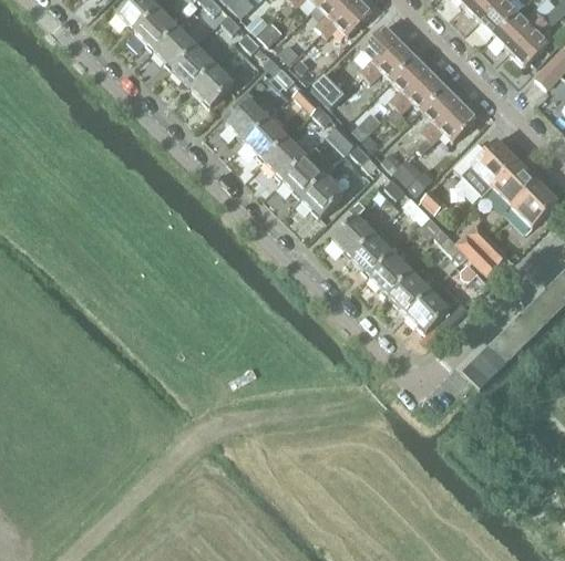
[(129,0),(116,12),(135,32),(158,9),(149,0),(129,0)]
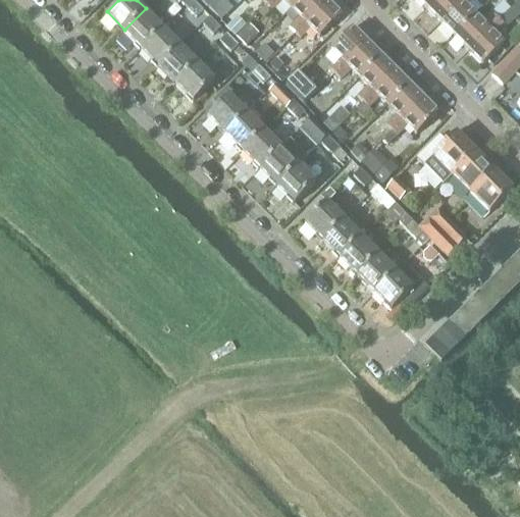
[(186,3),(198,14),(204,7),(197,0),(189,0),(186,3)]
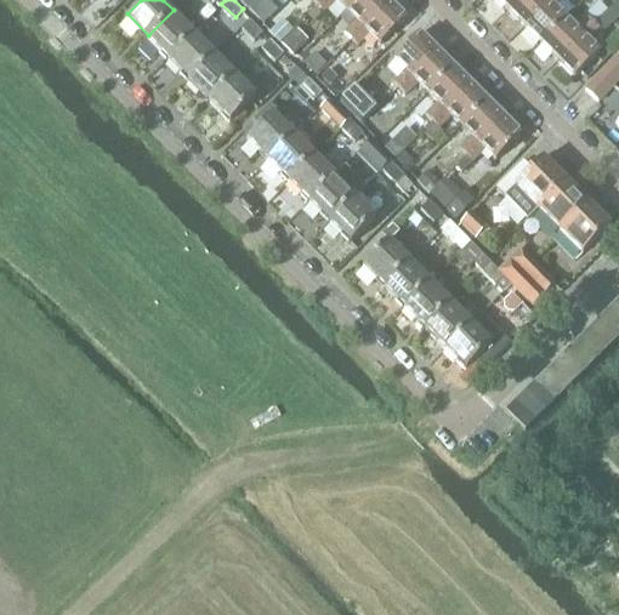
[(251,0),(248,4),(261,16),(273,5),(268,0),(251,0)]
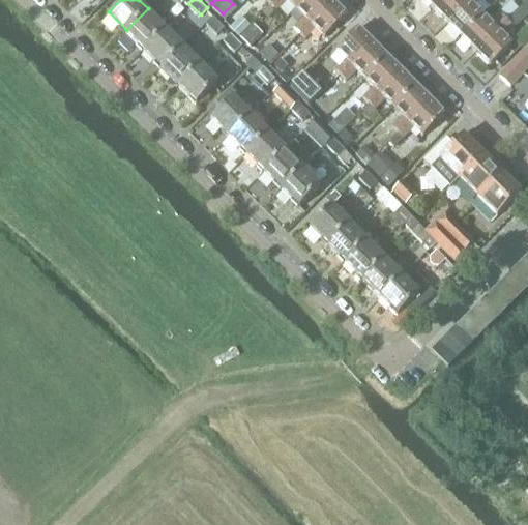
[(294,24),(300,30),(331,0),(301,0),(296,5),(305,13),(294,24)]
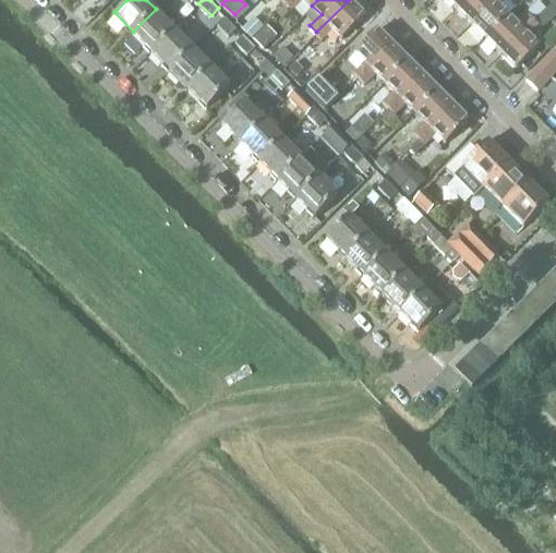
[(349,0),(316,32),(322,37),(334,26),(342,36),(365,14),(351,0),(349,0)]
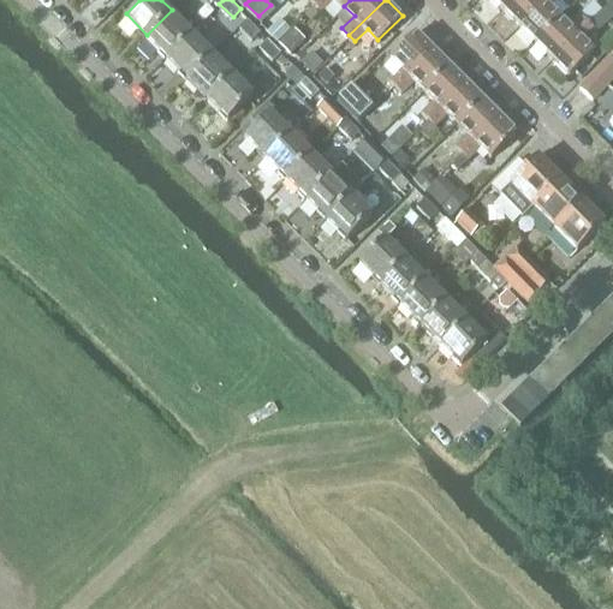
[(509,0),(504,5),(519,22),(541,0),(509,0)]
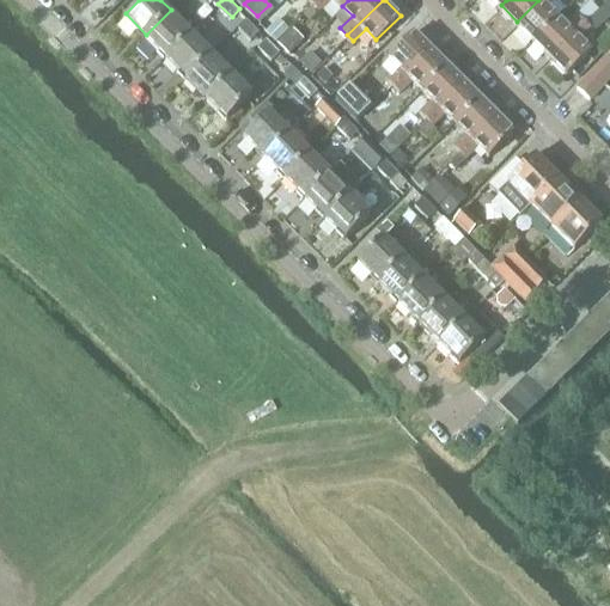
[(538,0),(517,22),(534,38),(559,14),(548,5),(553,0),(538,0)]
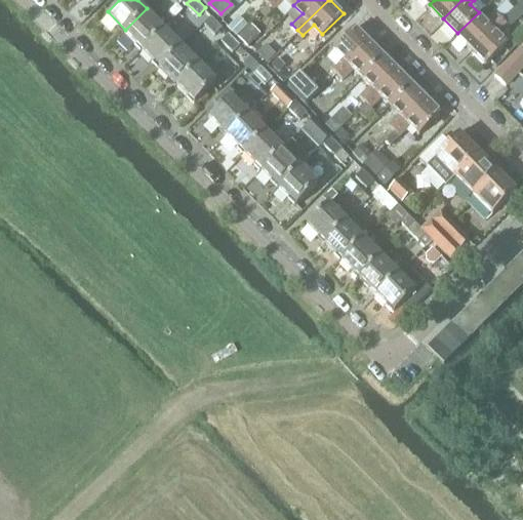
[(125,30),(143,47),(164,26),(171,18),(154,1),(147,8),(125,30)]
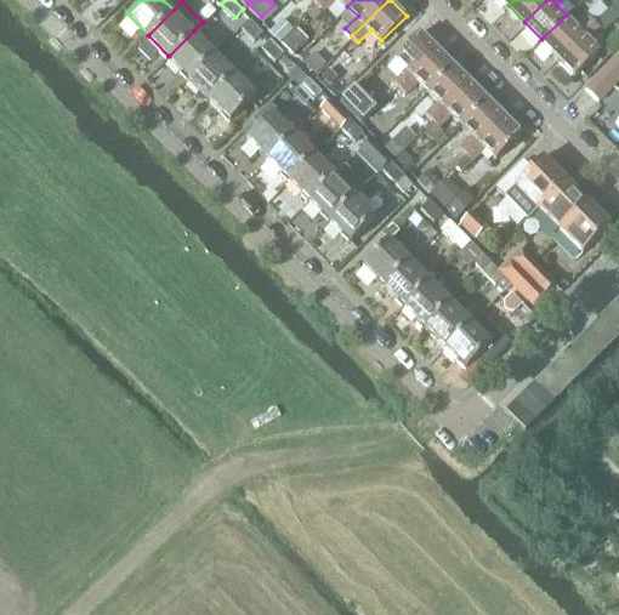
[(541,39),(558,56),(613,3),(612,3),(606,9),(600,3),(577,26),(567,15),(541,39)]
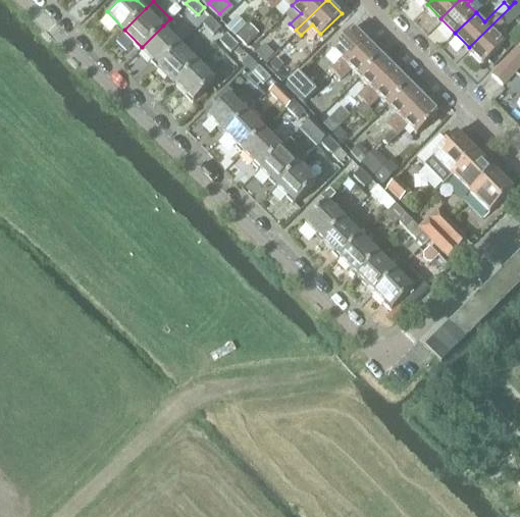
[(515,2),(469,47),(483,62),(504,42),(496,33),(506,22),(509,24),(519,12),(519,7),(515,2)]
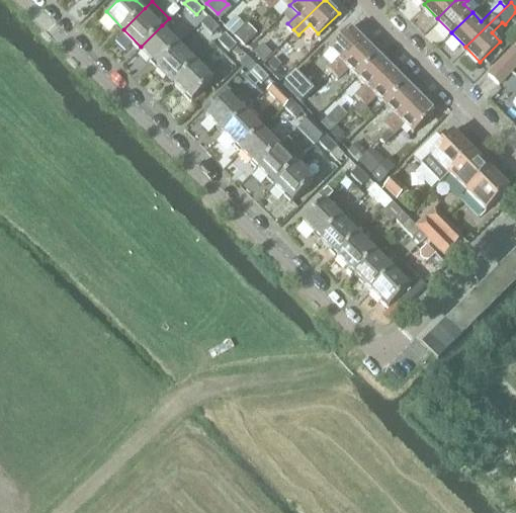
[(239,9),(225,22),(235,32),(248,19),(239,9)]
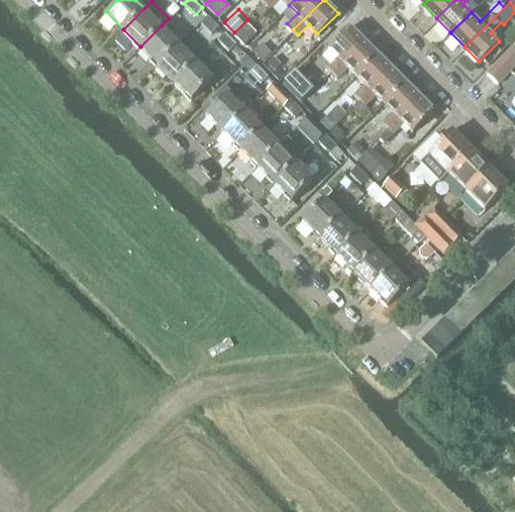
[(201,20),(212,31),(219,24),(208,13),(201,20)]
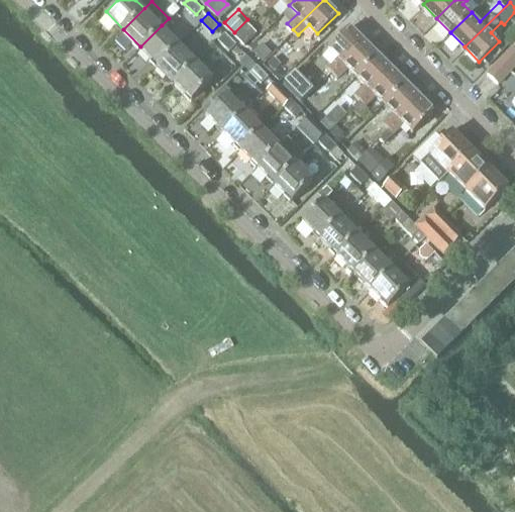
[(247,19),(234,32),(244,42),(258,29),(247,19)]
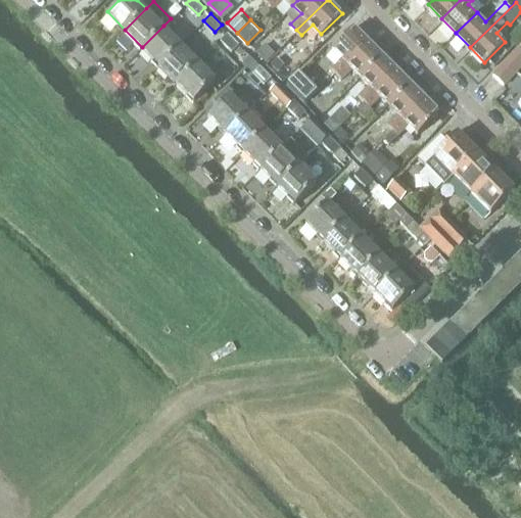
[(142,47),(159,64),(181,43),(163,26),(142,47)]
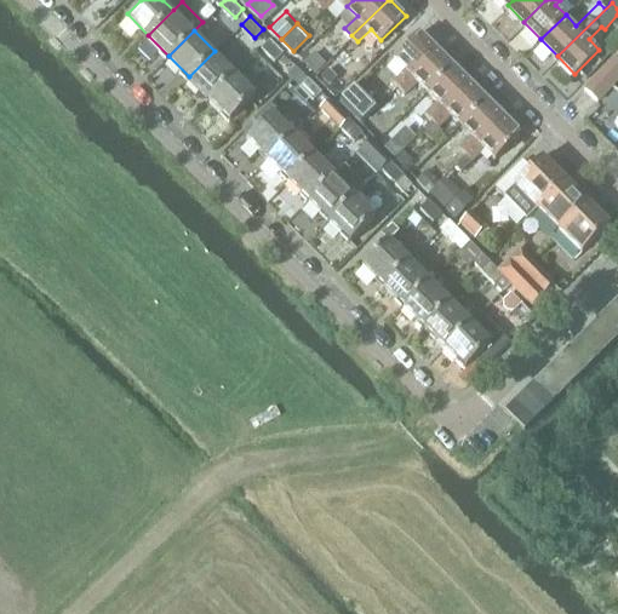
[(393,76),(399,84),(435,47),(418,30),(394,55),(405,64),(393,76)]
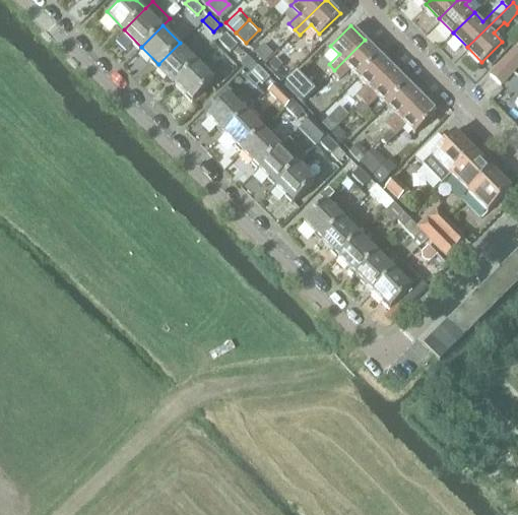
[(219,38),(231,49),(238,42),(227,30),(219,38)]
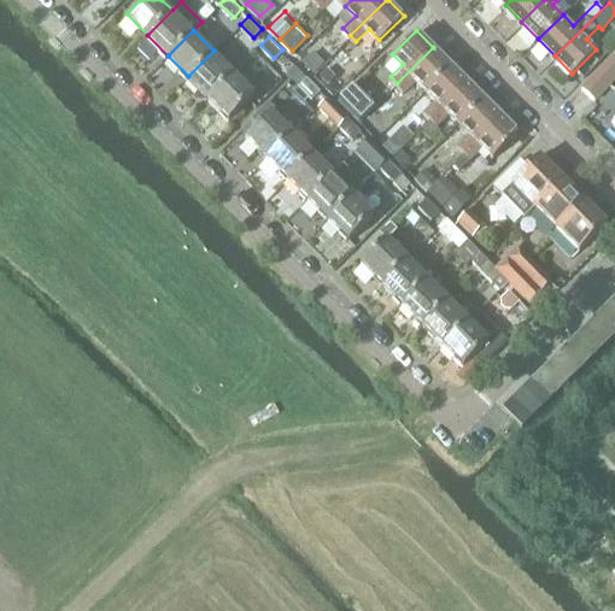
[(308,43),(298,53),(315,70),(326,60),(308,43)]
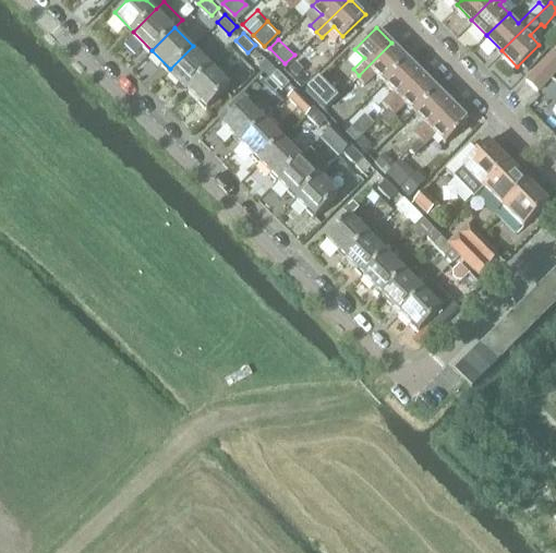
[(376,70),(385,80),(407,58),(391,43),(359,75),(365,82),(376,70)]
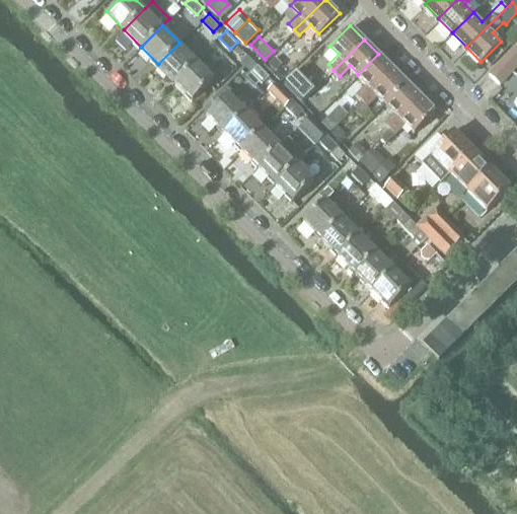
[(158,64),(175,81),(197,61),(179,43),(158,64)]
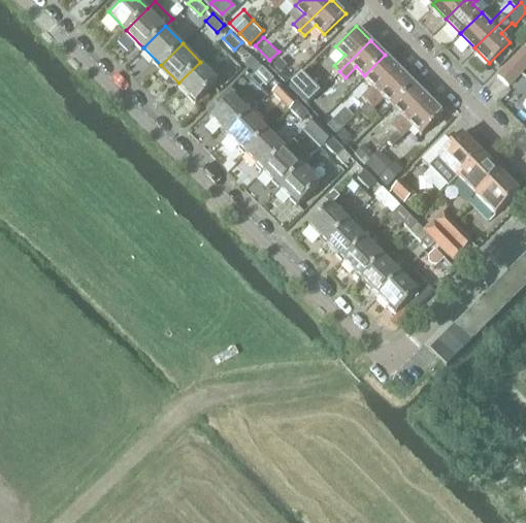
[(525,46),(524,45),(512,59),(522,69),(525,65),(525,46)]
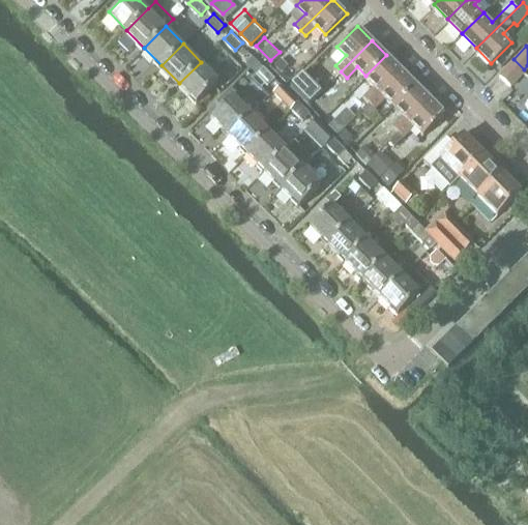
[(364,94),(370,100),(401,69),(386,55),(365,76),(375,84),(364,94)]
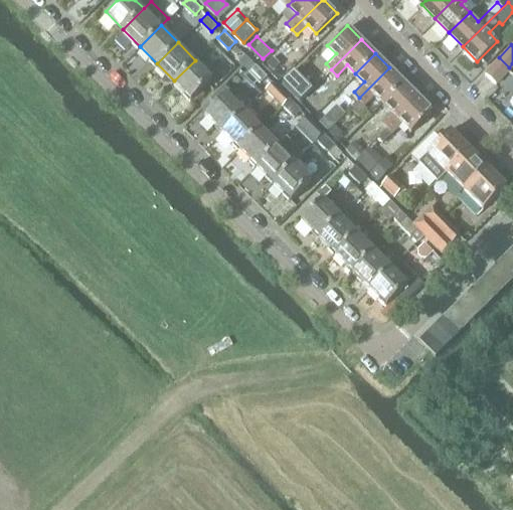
[(509,67),(499,57),(486,70),(496,80),(509,67)]
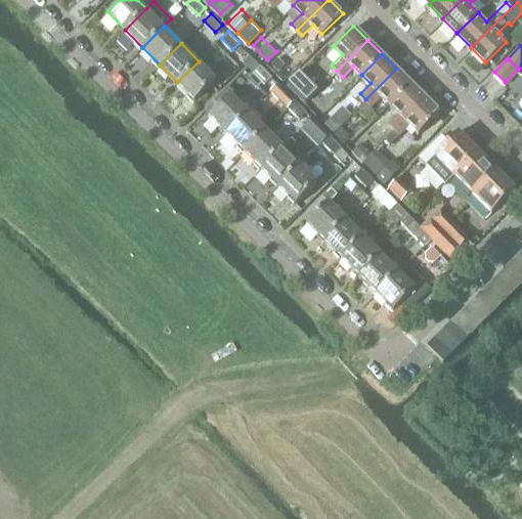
[(199,61),(177,82),(194,99),(216,79),(214,77),(219,72),(213,66),(208,71),(199,61)]
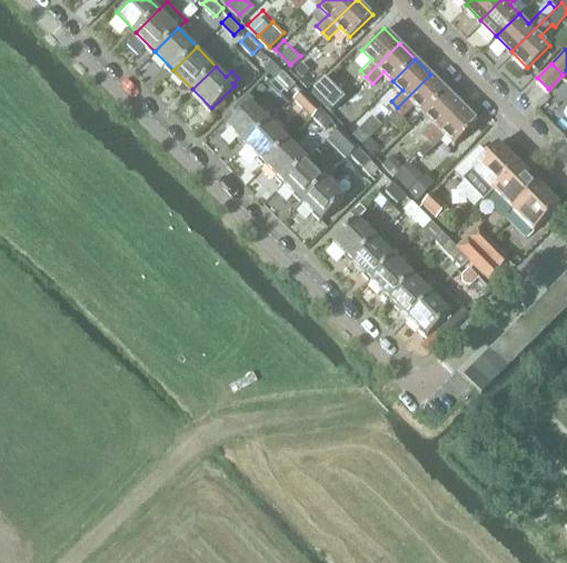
[(276,77),(288,89),(296,81),(284,69),(276,77)]
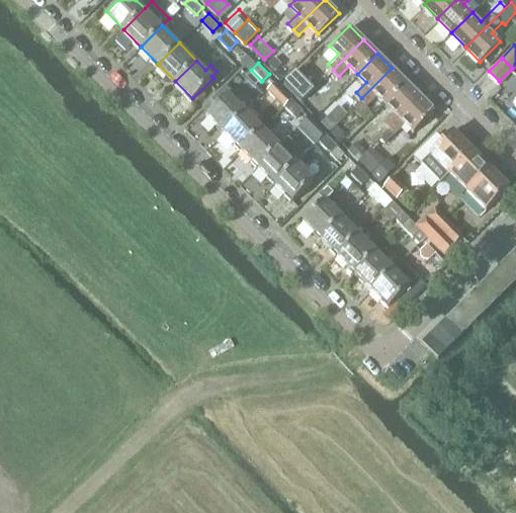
[(377,93),(385,101),(406,81),(392,68),(361,98),(367,103),(377,93)]
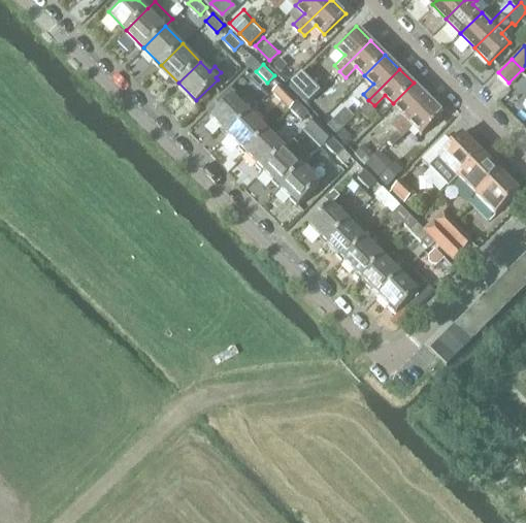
[(298,99),(292,93),(281,82),(273,89),(291,106),(298,99)]
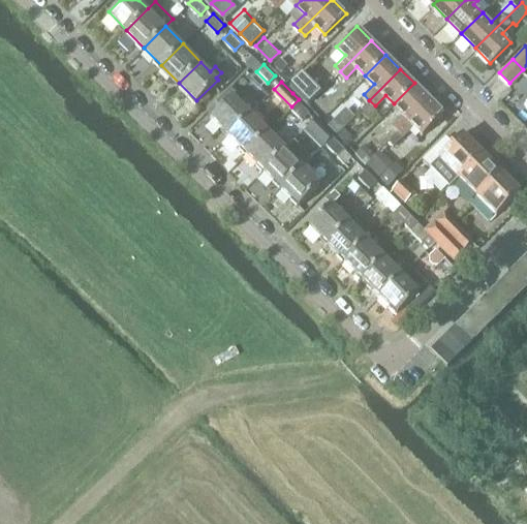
[(392,123),(398,128),(429,97),(414,83),(394,103),(402,113),(392,123)]
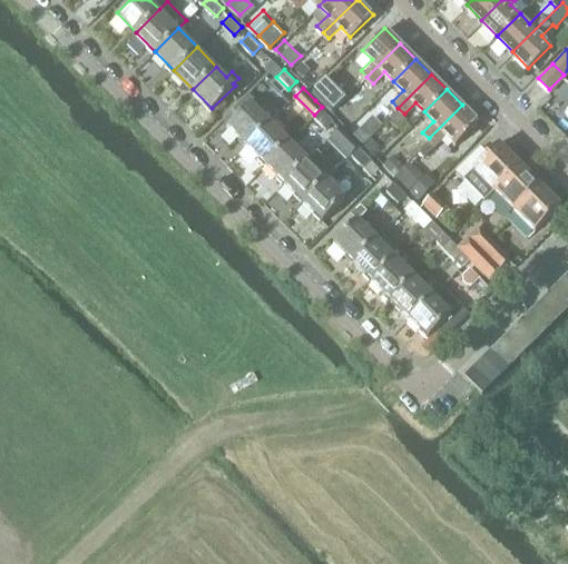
[(268,100),(260,110),(252,102),(255,98),(248,91),(234,107),(240,112),(227,125),(247,144),(270,120),(280,111),(268,100)]
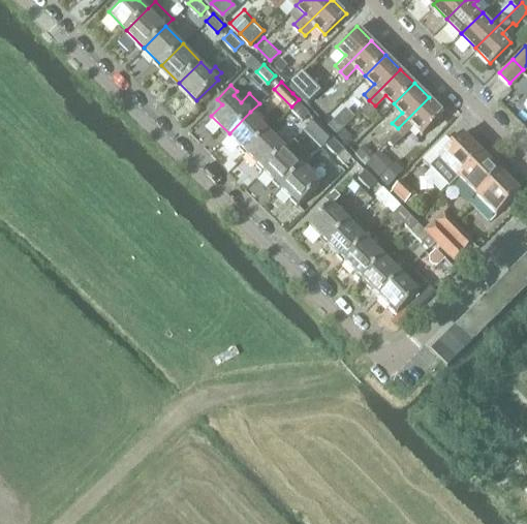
[(429,97),(398,128),(403,134),(414,124),(423,133),(443,113),(429,97)]
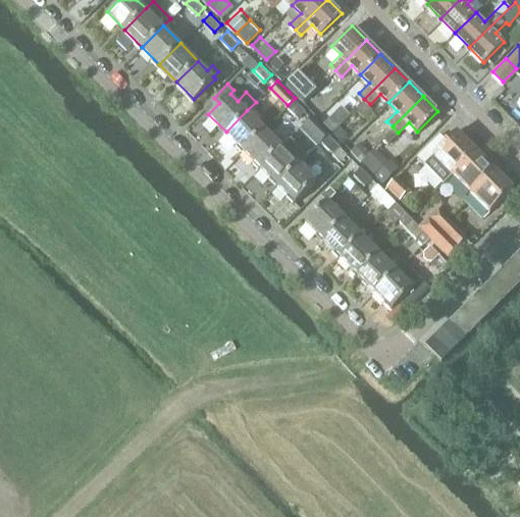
[(288,105),(299,116),(306,109),(295,98),(288,105)]
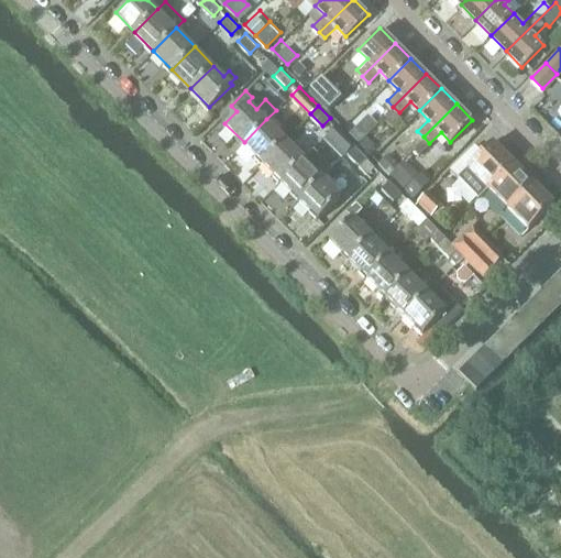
[(244,142),(262,161),(285,138),(266,119),(244,142)]
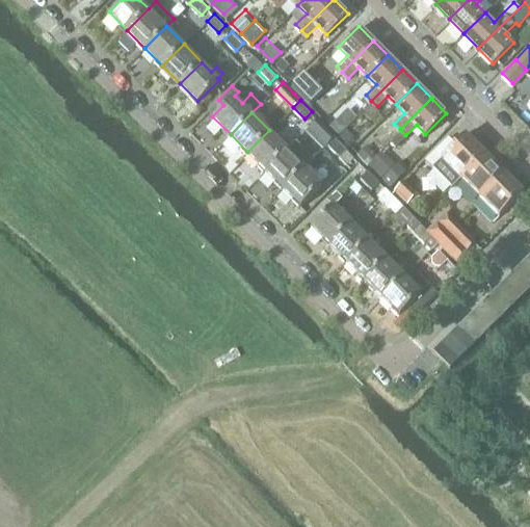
[(311,125),(322,136),(329,129),(318,117),(311,125)]
